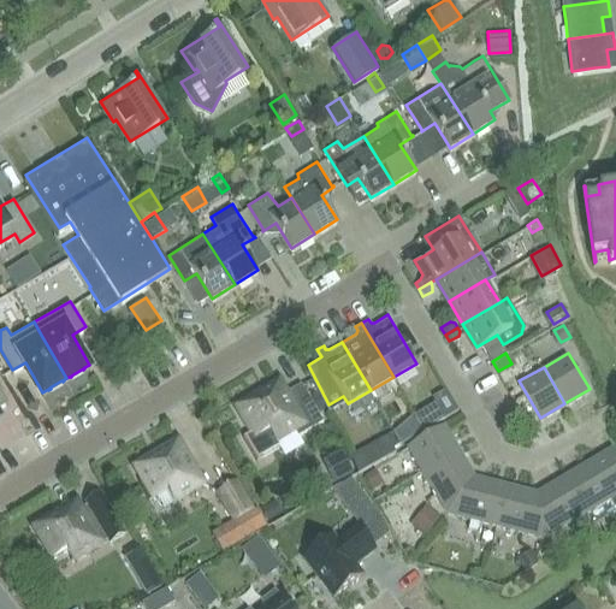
[(237,400),(253,426),(244,431),(259,454),(282,441),(278,435),(296,424),(300,430),(324,415),(303,379),(274,397),(266,383),(237,400)]
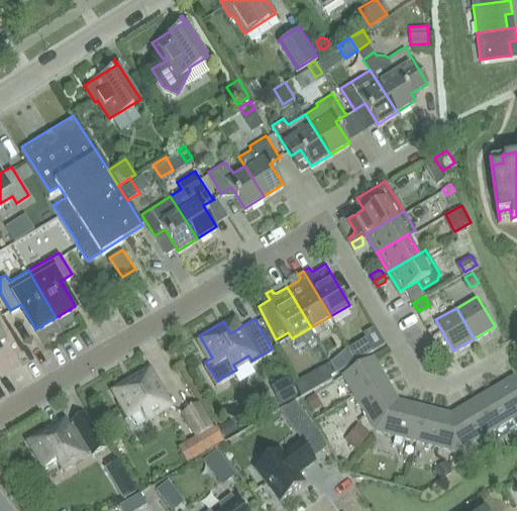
[(373,347),(365,334),(347,343),(355,358),(373,347)]
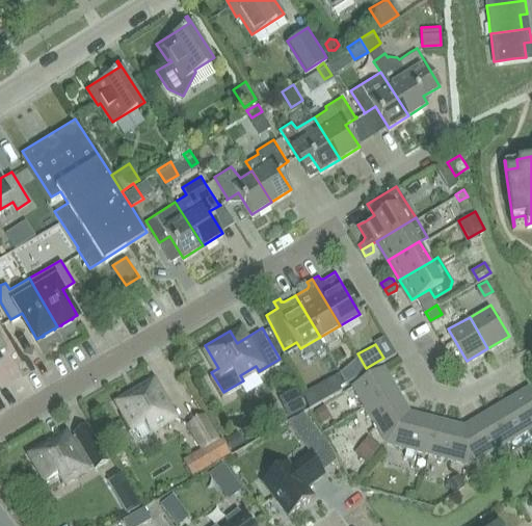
[(383,364),(352,383),(364,402),(395,384),(383,364)]
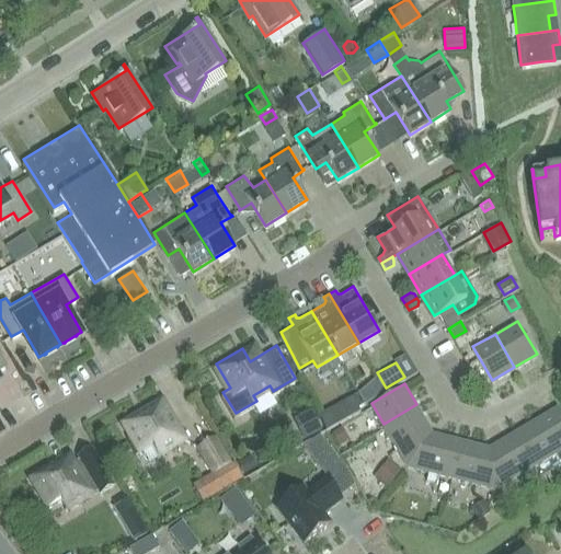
[(163,395),(123,419),(145,457),(149,458),(187,435),(163,395)]
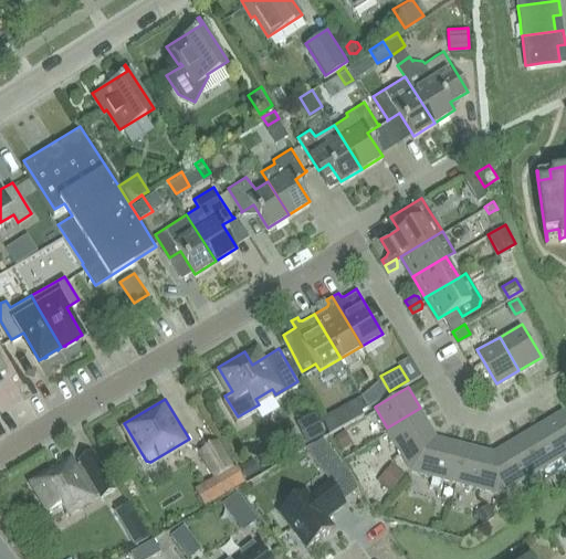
[(324,413),(333,429),(355,414),(350,407),(339,414),(335,407),(324,413)]
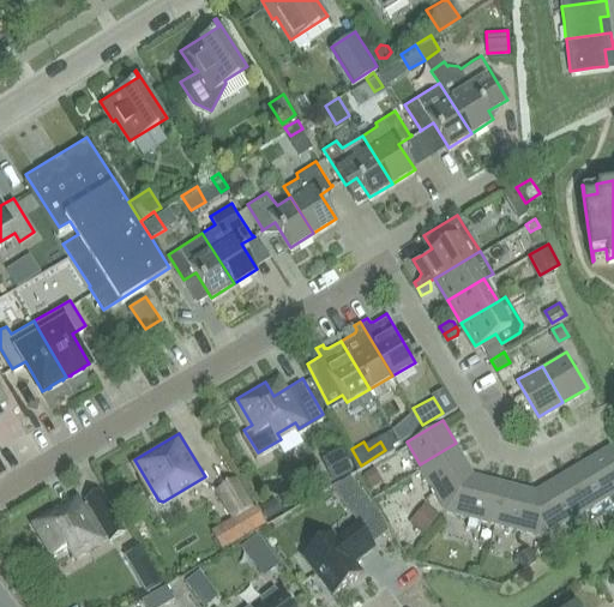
[(456,443),(420,464),(433,487),(470,466),(456,443)]
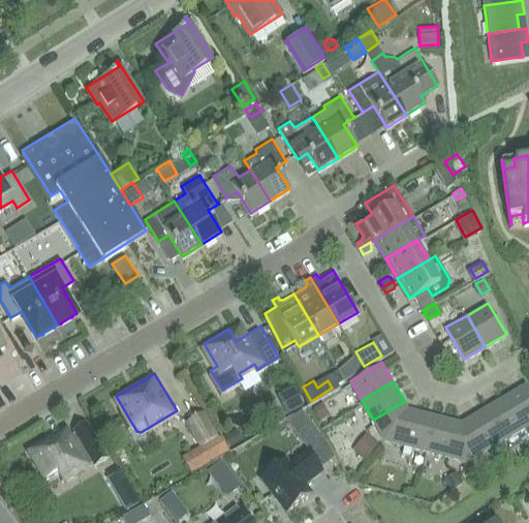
[(528,385),(527,381),(505,395),(524,426),(527,432),(528,430),(528,385)]
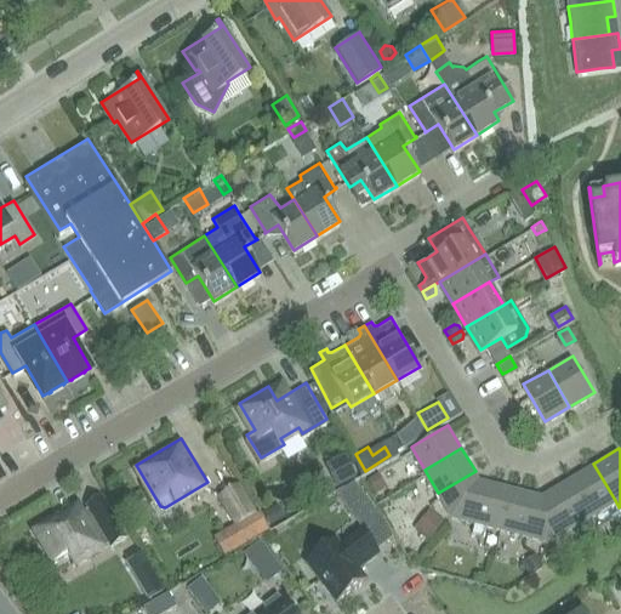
[(343,450),(329,458),(340,481),(355,472),(343,450)]
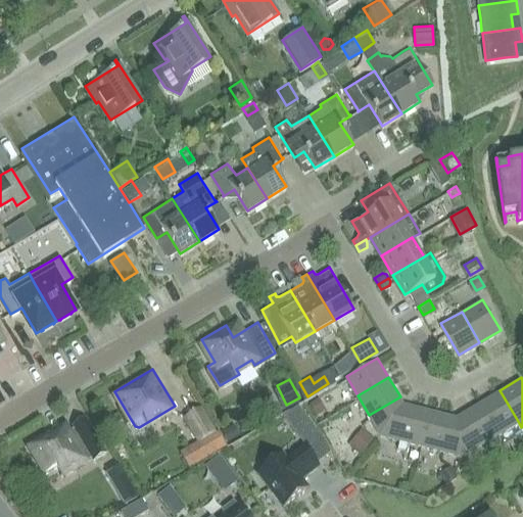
[(500,390),(480,402),(498,432),(518,421),(500,390)]
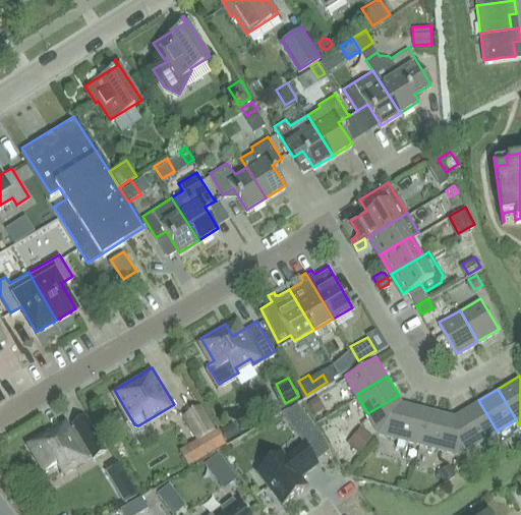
[(309,399),(314,409),(322,405),(315,395),(309,399)]
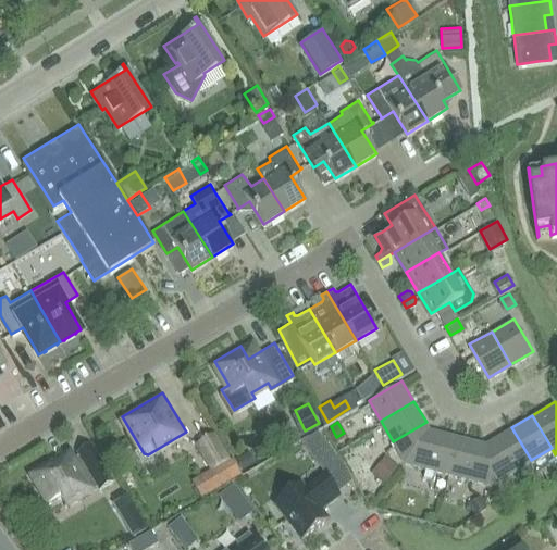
[(426,422),(393,441),(405,461),(425,466),(435,428),(430,427),(426,422)]
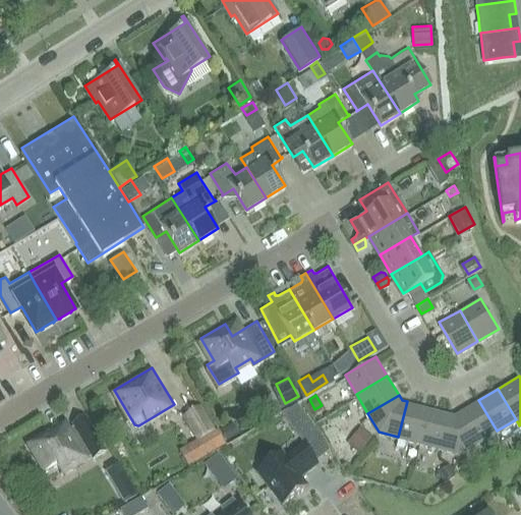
[(476,401),(459,411),(477,442),(497,431),(478,400),(476,401)]
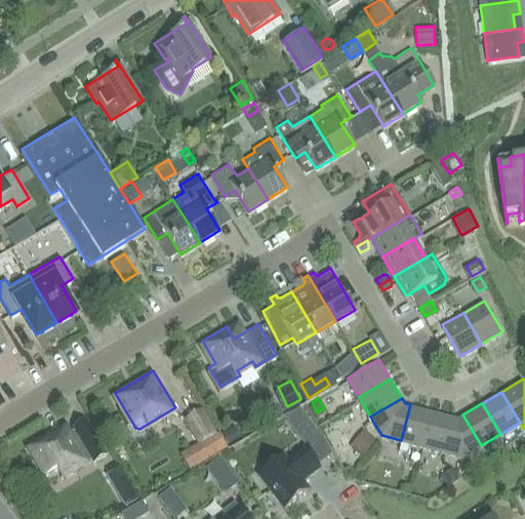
[(410,404),(401,440),(422,445),(432,410),(410,404)]
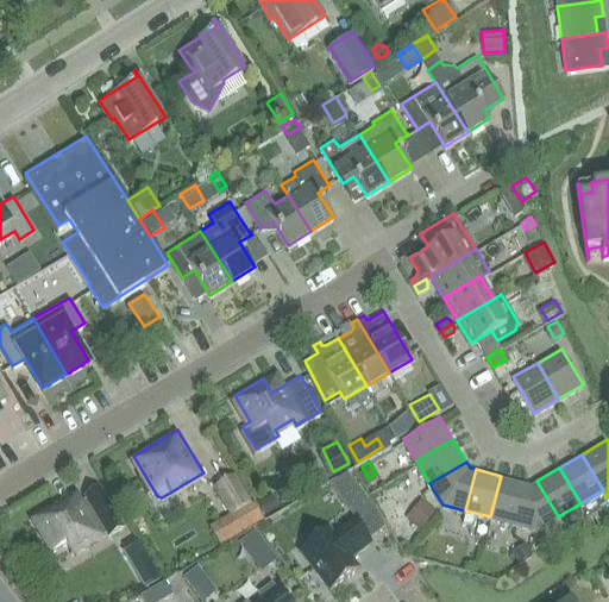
[(250,501),(234,471),(214,481),(231,510),(250,501)]
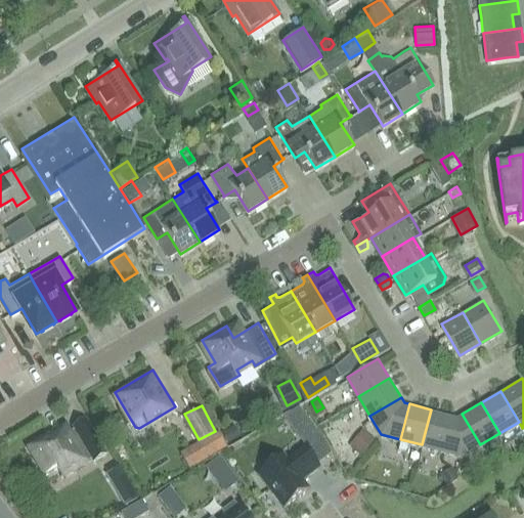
[(431,409),(422,444),(443,449),(452,415),(431,409)]
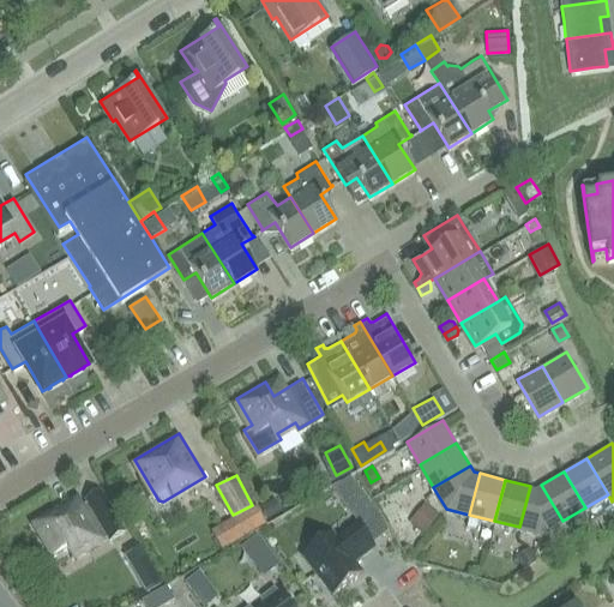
[(530,486),(519,527),(542,533),(563,521),(541,485),(536,488),(530,486)]
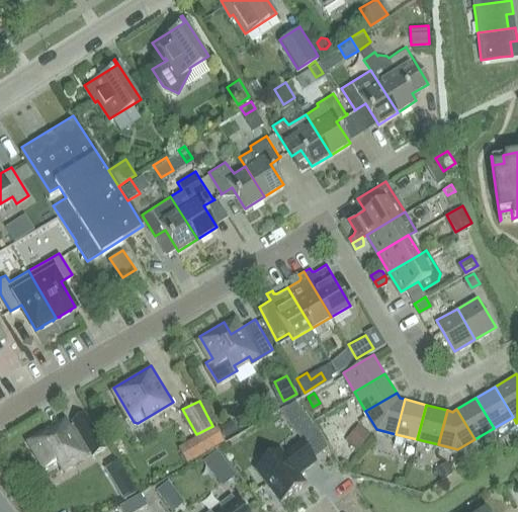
[(63,467),(87,452),(91,451),(92,453),(105,445),(84,411),(71,419),(72,421),(70,423),(65,416),(27,438),(45,466),(58,458),(63,467)]
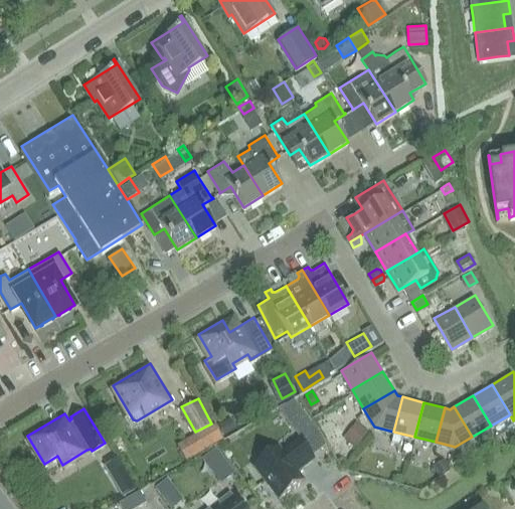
[(229,417),(218,423),(223,432),(234,426),(229,417)]
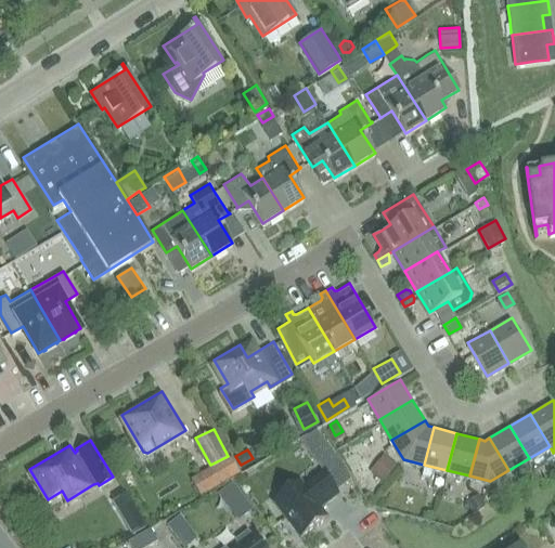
[(397,462),(388,456),(375,472),(384,479),(397,462)]
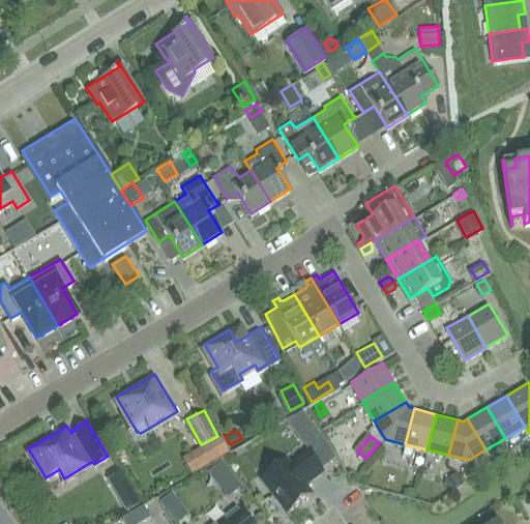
[(285,457),(260,475),(287,511),(312,492),(304,483),(323,468),(307,448),(290,463),(285,457)]
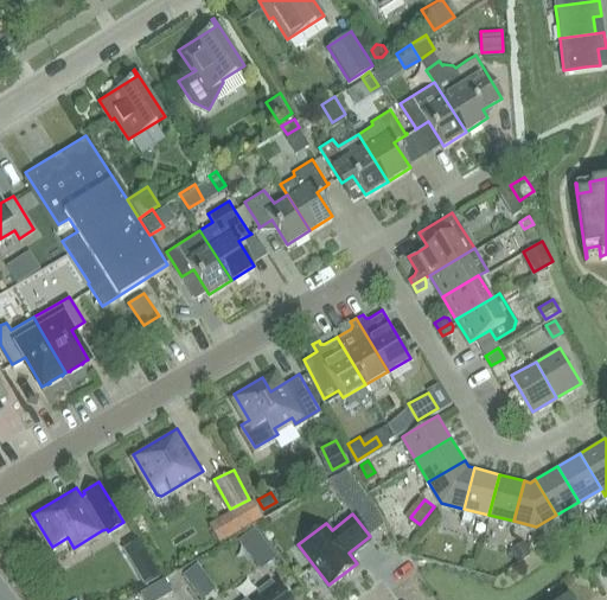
[(253,525),(240,536),(250,550),(255,547),(266,560),(275,554),(253,525)]
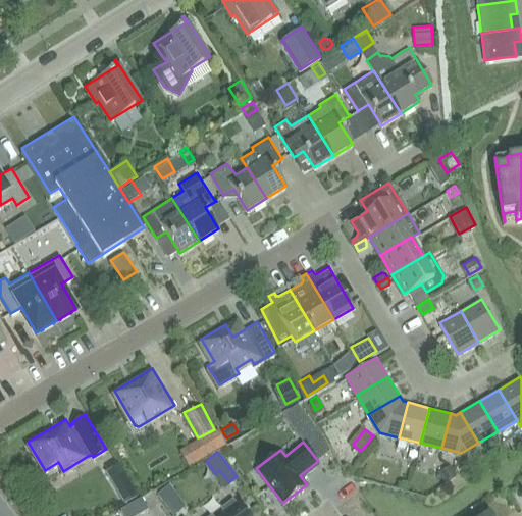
[(439,470),(445,479),(455,472),(450,464),(439,470)]
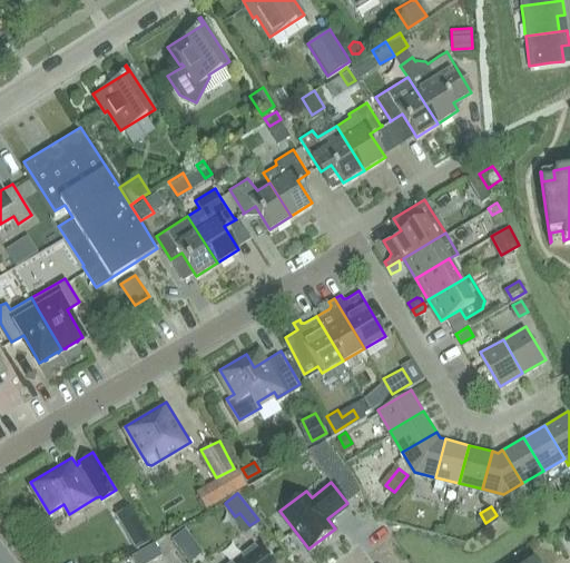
[(185,525),(172,536),(178,545),(193,534),(185,525)]
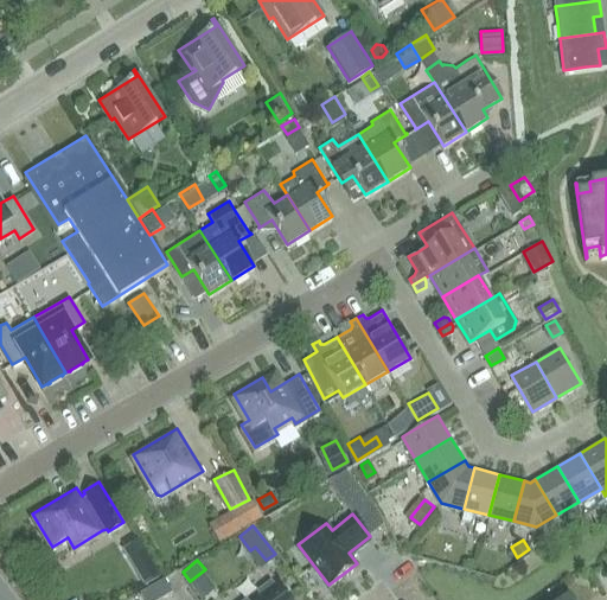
[(147,599),(153,599),(171,589),(164,578),(141,591),(147,599)]
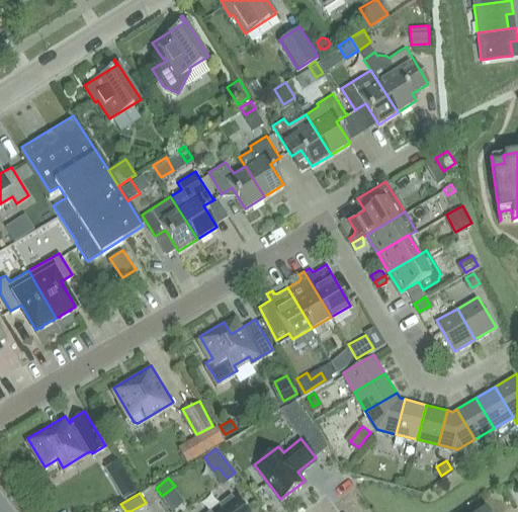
[(247,511),(237,498),(235,499),(231,494),(220,502),(224,508),(219,511),(218,511),(211,511),(210,509),(205,511),(247,511)]
